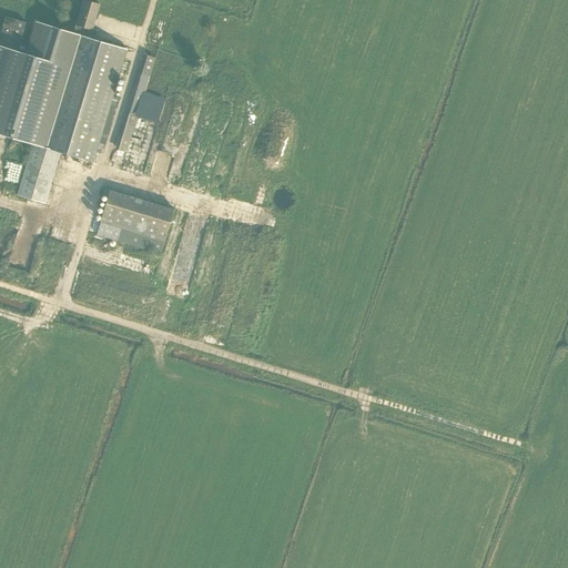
[(100,3),(87,0),(83,0),(77,24),(73,32),(62,71),(27,60),(28,54),(0,46),(0,134),(32,144),(17,195),(43,203),(59,151),(93,161),(128,49),(95,39),(98,30),(92,28),(100,3)]
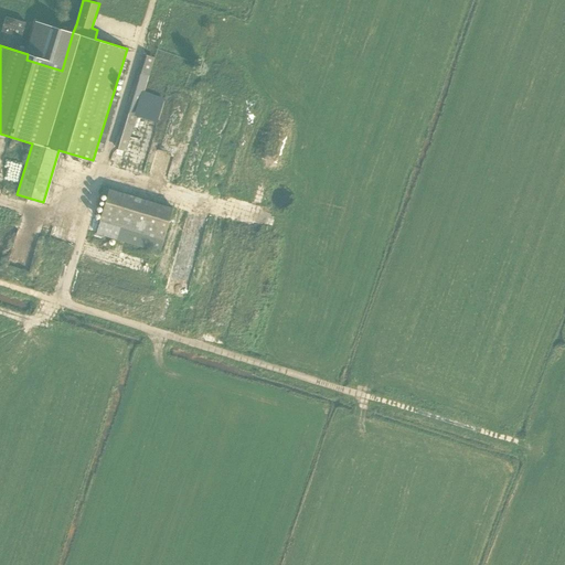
[(126,151),(148,75),(140,73),(117,148),(126,151)]
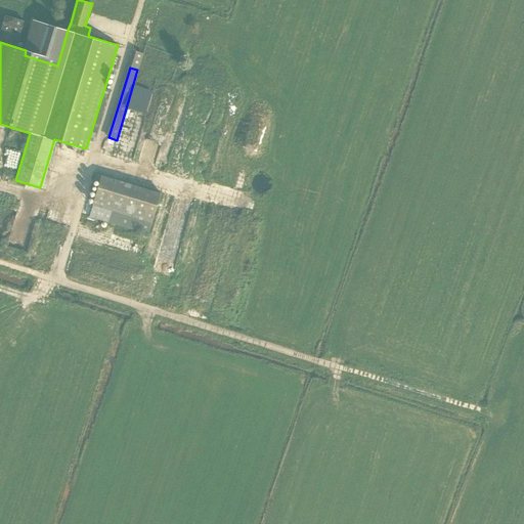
[(190,90),(170,167),(188,172),(208,94),(190,90)]
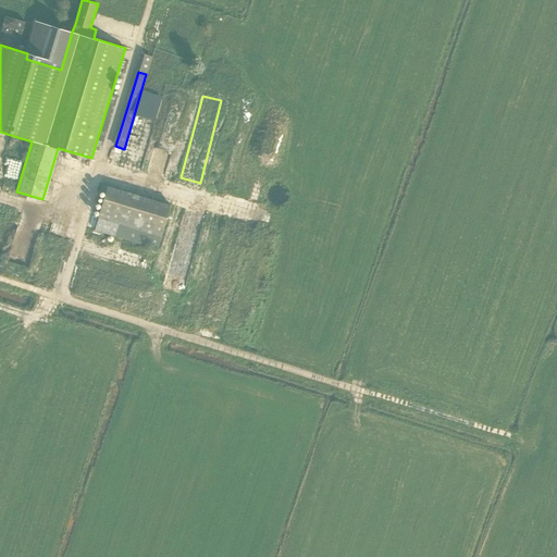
[(171,205),(108,185),(98,218),(94,231),(157,249),(161,236),(171,205)]
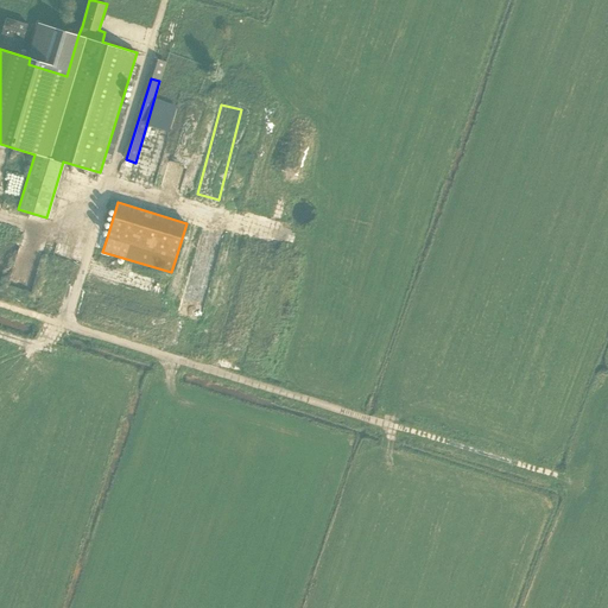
[(54,251),(69,255),(74,240),(59,235),(54,251)]
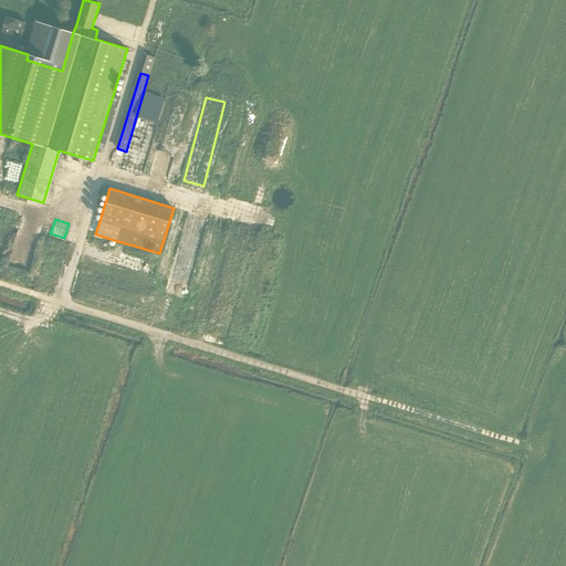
[(16,233),(11,254),(30,259),(34,238),(16,233)]
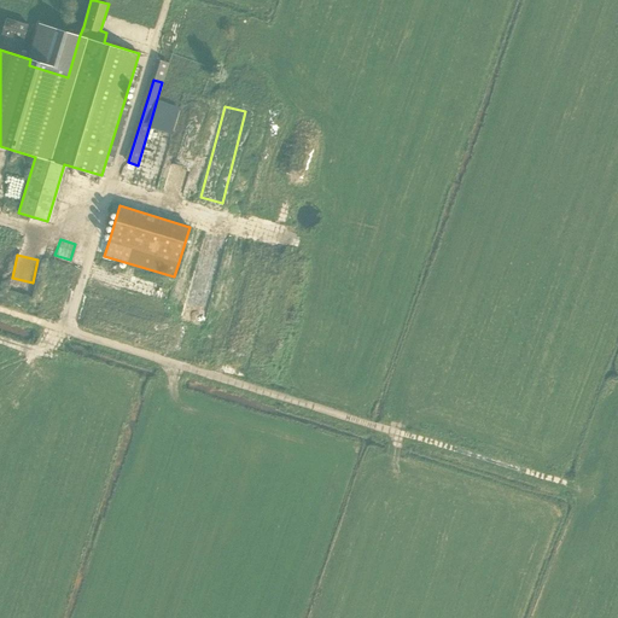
[(204,315),(214,266),(197,262),(187,312),(204,315)]
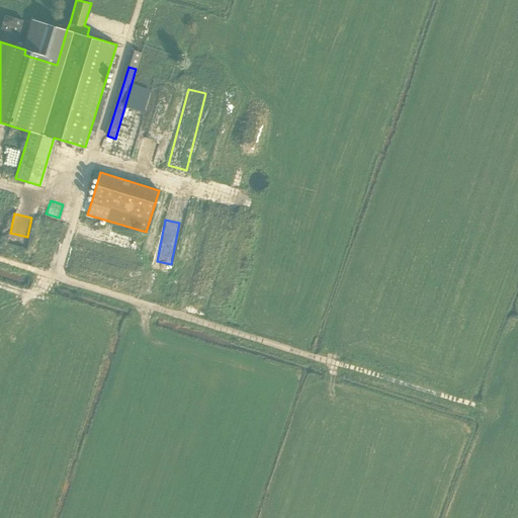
[(108,230),(105,241),(136,250),(139,239),(108,230)]
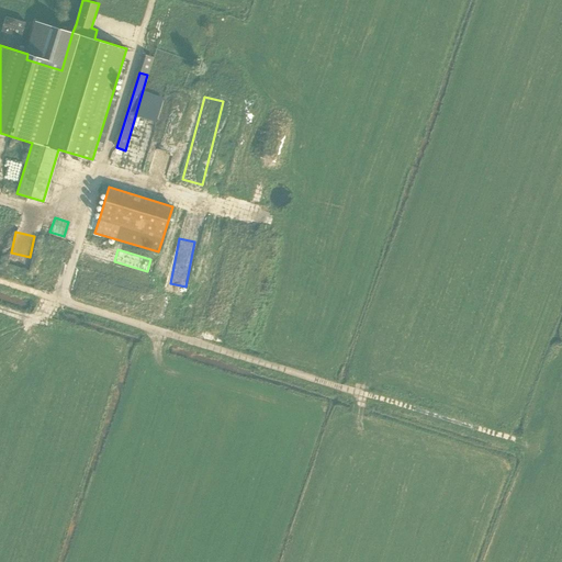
[(44,268),(41,279),(51,281),(54,271),(44,268)]
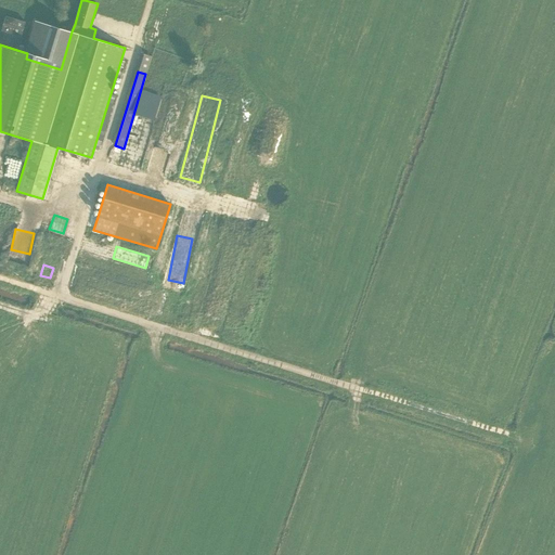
[(178,310),(180,291),(170,289),(168,309),(178,310)]
